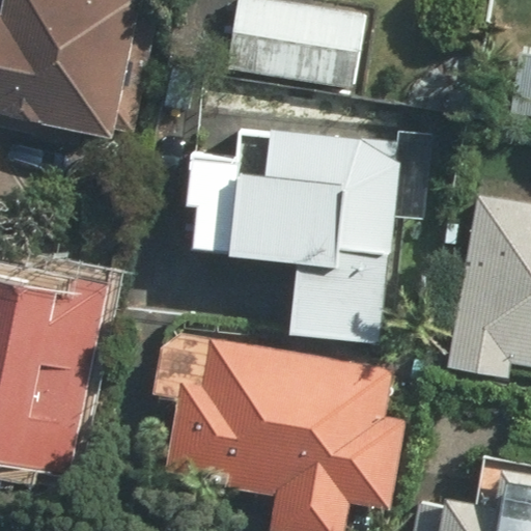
[(0,6),(0,118),(120,138),(141,0),(5,0),(4,7),(0,6)]
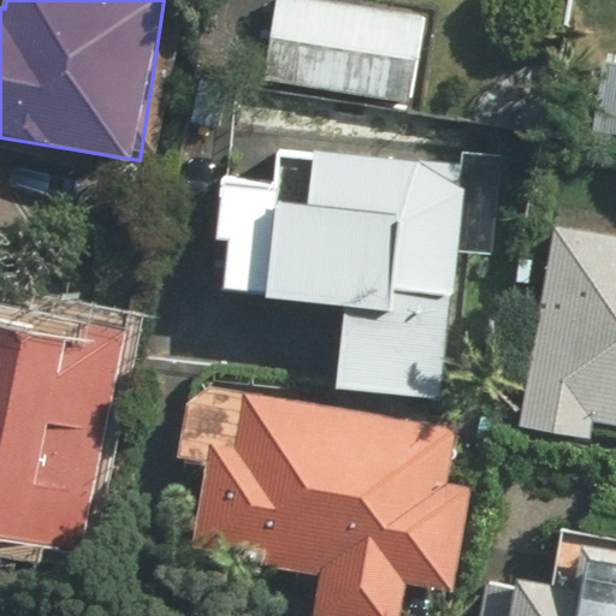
[(391,0),(274,0),(266,89),(412,104),(422,4),(391,0)]
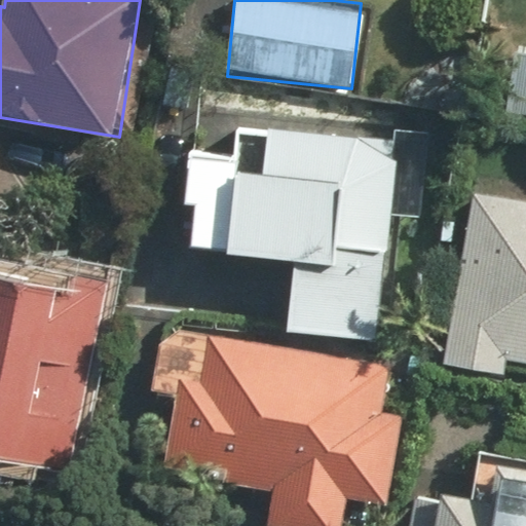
[(525,47),(509,45),(497,121),(525,125),(525,47)]
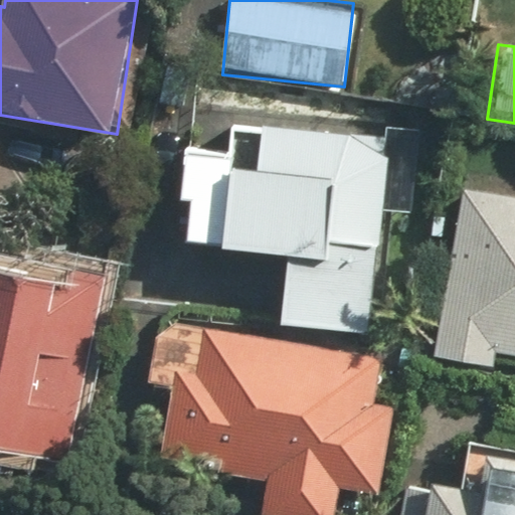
[(426,132),(231,124),(230,159),(182,157),(179,242),(225,244),(225,258),(287,260),(284,322),(368,325),(371,253),(388,254),(391,175),(424,176),(426,132)]
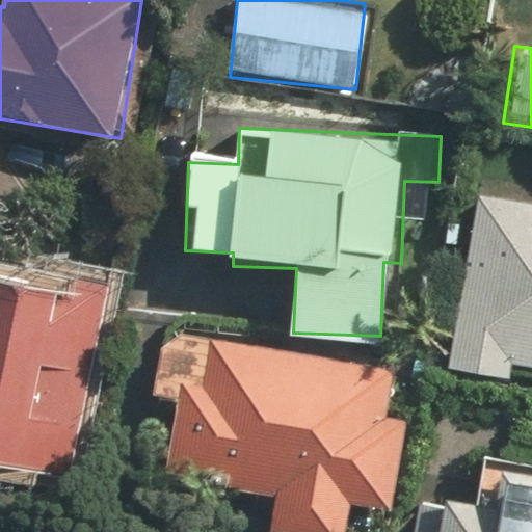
[(531,200),(478,192),(455,373),(531,382),(531,200)]
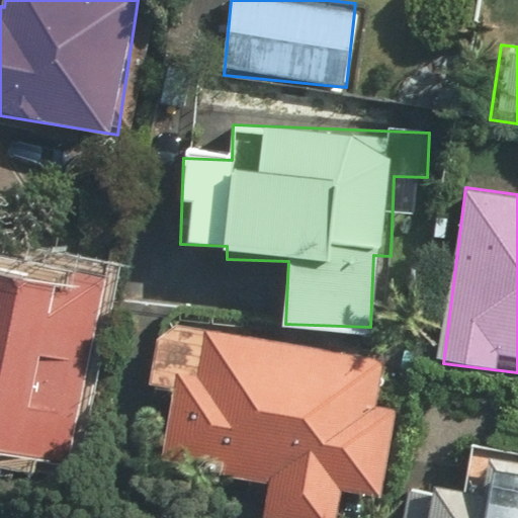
[(110,275),(0,254),(0,446),(75,460),(110,275)]
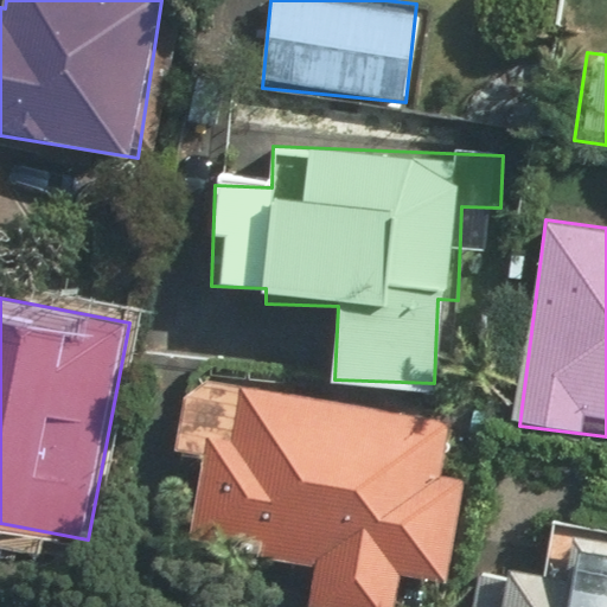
[(459,419),(244,385),(234,449),(210,446),(196,540),(318,558),(311,606),(395,606),(401,573),(446,580),(461,473),(451,471),(459,419)]
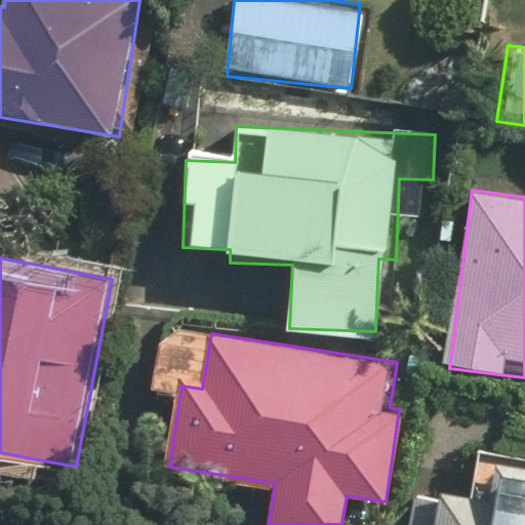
[(416,499),(413,524),(524,524),(524,467),(486,463),(483,505),(416,499)]
